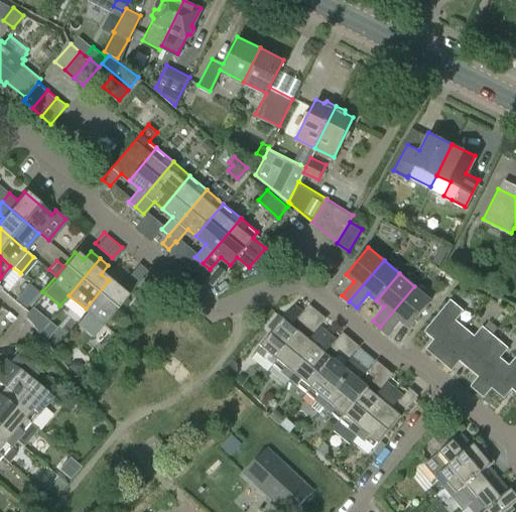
[(109,280),(86,308),(103,324),(133,286),(124,278),(117,287),(109,280)]
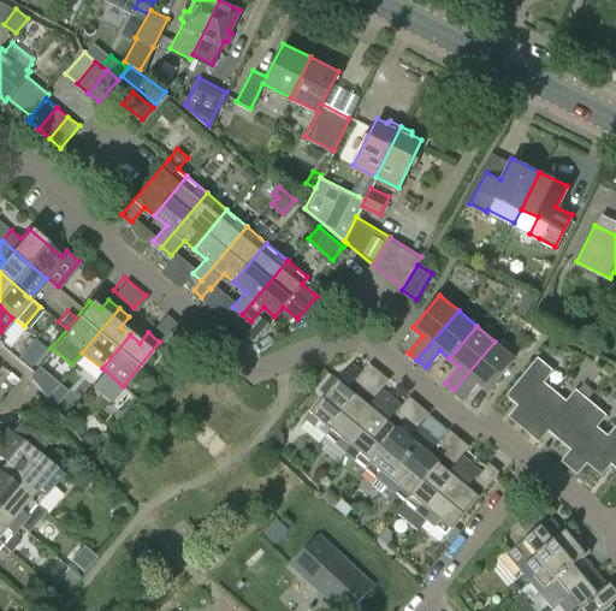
[(21,360),(28,367),(45,348),(33,336),(15,356),(21,360)]
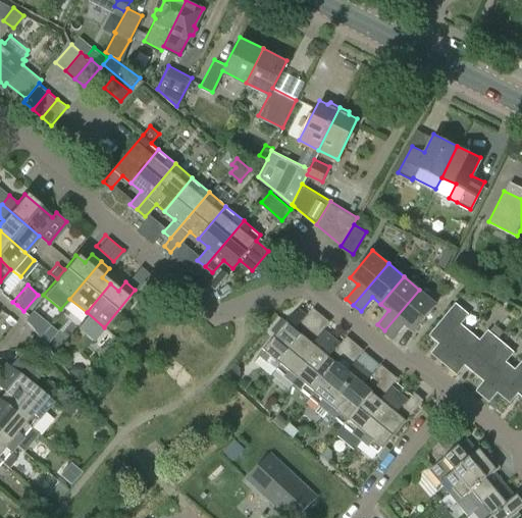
[(419,290),(384,330),(392,337),(404,322),(412,329),(435,303),(419,290)]
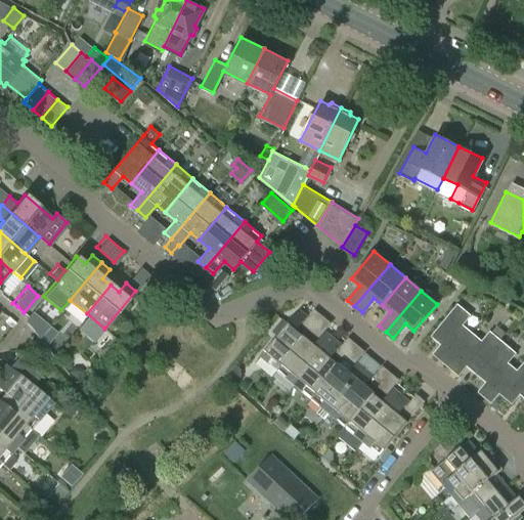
[(457,302),(430,334),(440,342),(432,352),(445,363),(472,331),(463,323),(471,313),(457,302)]
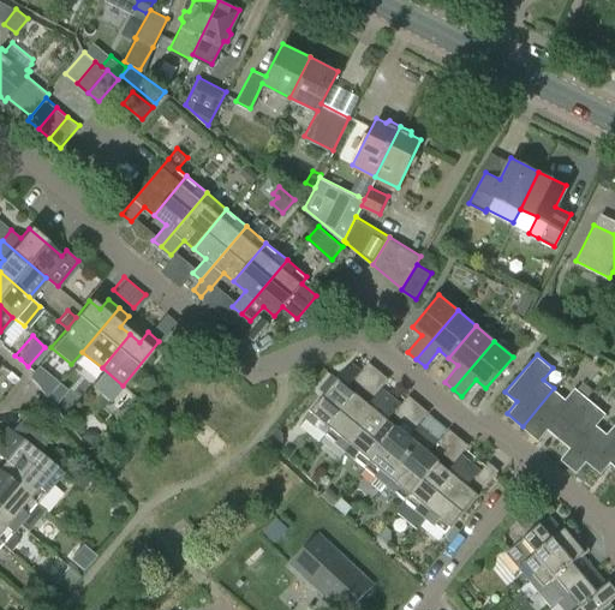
[(351,362),(306,416),(326,431),(357,393),(347,384),(360,369),(351,362)]
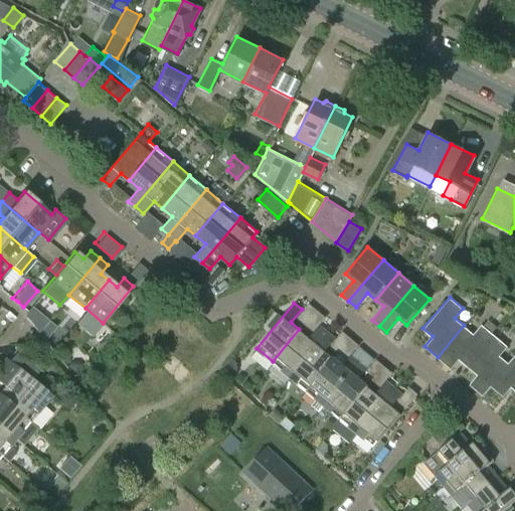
[(464,325),(438,357),(451,368),(459,358),(468,366),(494,334),(492,333),(498,325),(489,318),(483,325),(481,323),(473,333),(464,325)]
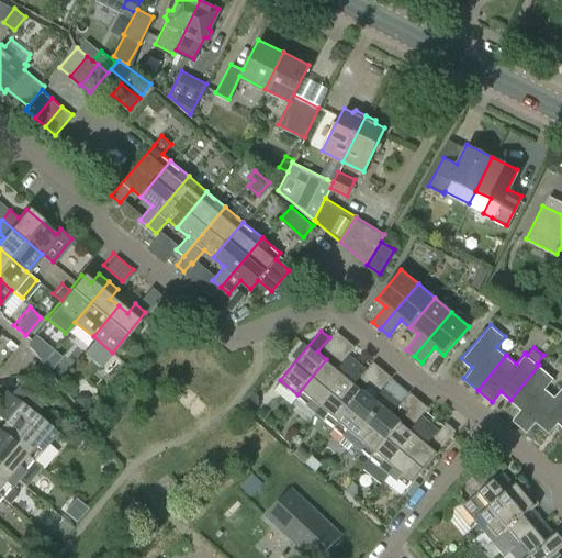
[(326,359),(298,394),(315,410),(357,360),(349,354),(337,368),(326,359)]
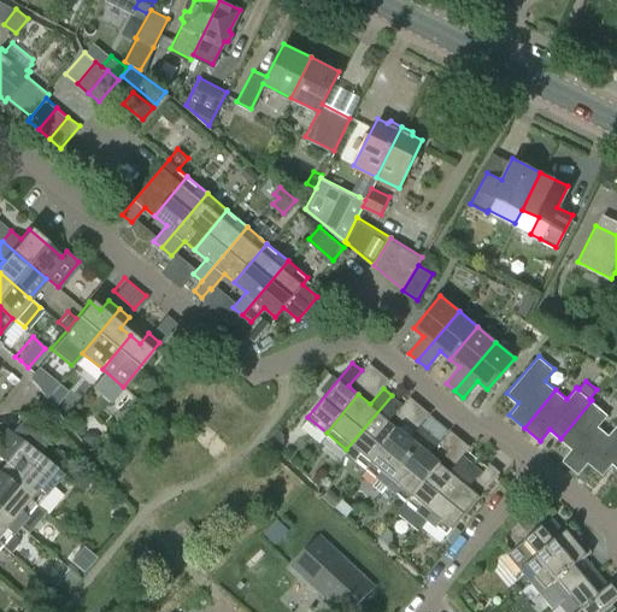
[(62,395),(54,389),(48,395),(56,401),(62,395)]
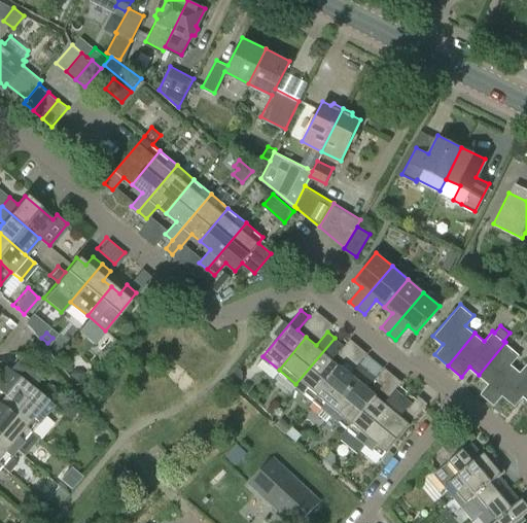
[(505,342),(479,375),(488,382),(480,392),(494,404),(502,393),(501,393),(520,372),(520,371),(511,363),(519,353),(514,349),(513,348),(520,341),(514,336),(506,343),(505,342)]
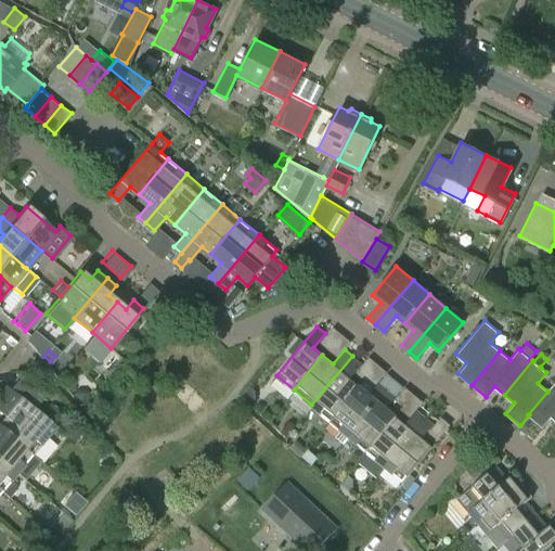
[(352,356),(311,405),(330,420),(359,385),(349,376),(361,363),(352,356)]
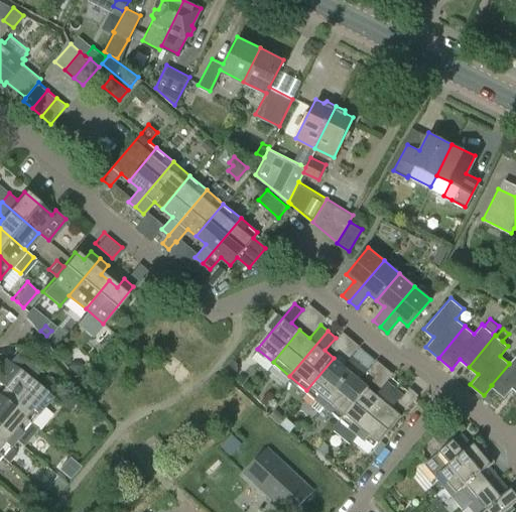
[(334,358),(306,390),(317,399),(311,405),(318,410),(324,404),(361,359),(354,353),(343,366),(334,358)]
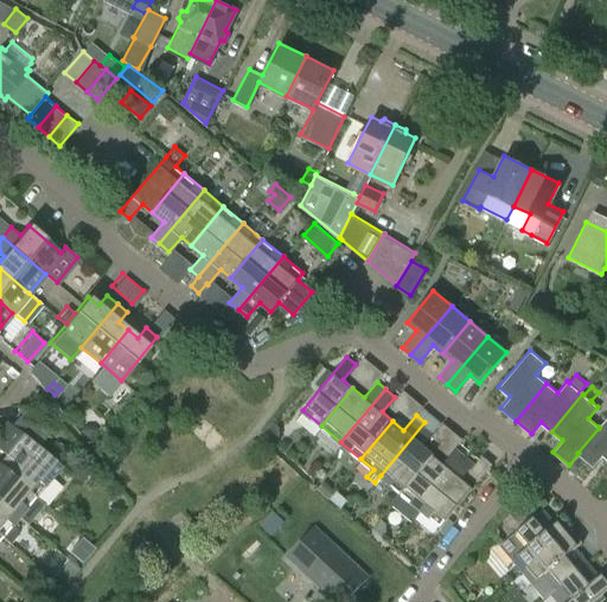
[(599,428),(577,453),(579,453),(593,466),(602,454),(606,458),(606,416),(599,427),(599,428)]
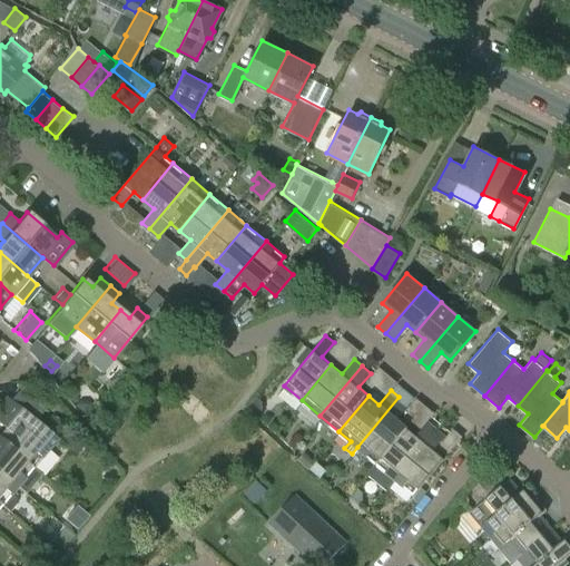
[(0,401),(0,421),(5,426),(0,430),(0,438),(32,465),(48,447),(55,437),(62,443),(74,430),(53,413),(43,426),(6,394),(0,401)]
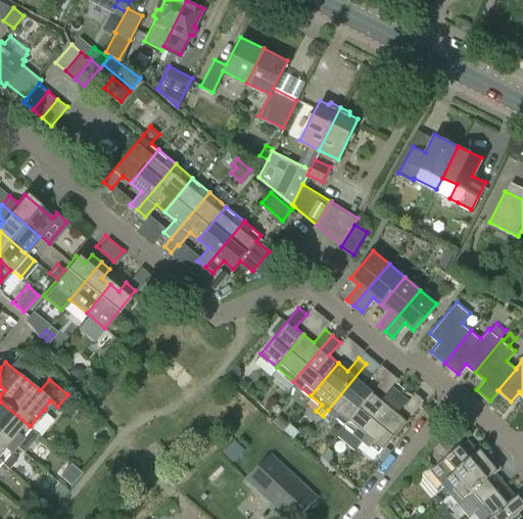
[(366,364),(328,410),(344,424),(372,390),(363,383),(374,370),(366,364)]
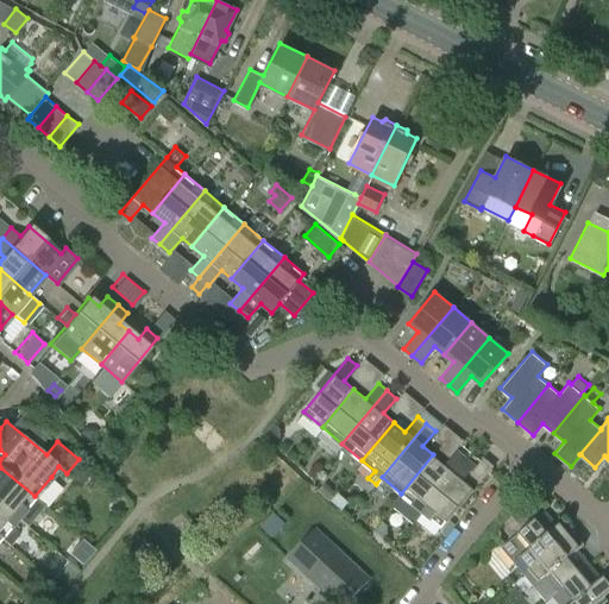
[(433,454),(401,494),(421,510),(466,455),(457,448),(445,464),(433,454)]
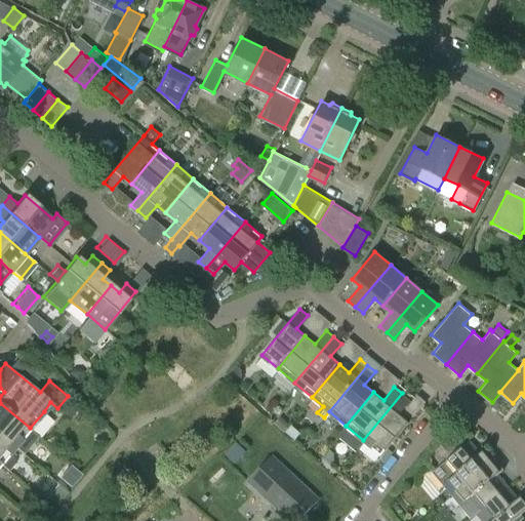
[(402,393),(363,440),(380,454),(408,422),(399,413),(410,400),(402,393)]
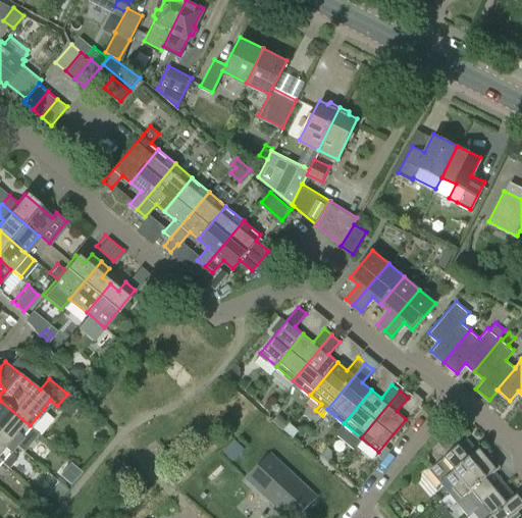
[(0,430),(15,444),(23,450),(38,432),(30,425),(0,401),(0,430)]
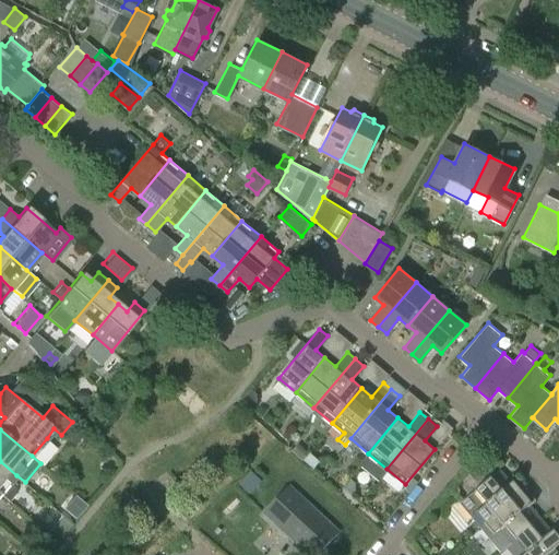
[(0,492),(1,493),(10,500),(16,493),(16,486),(11,482),(16,475),(0,461),(0,492)]
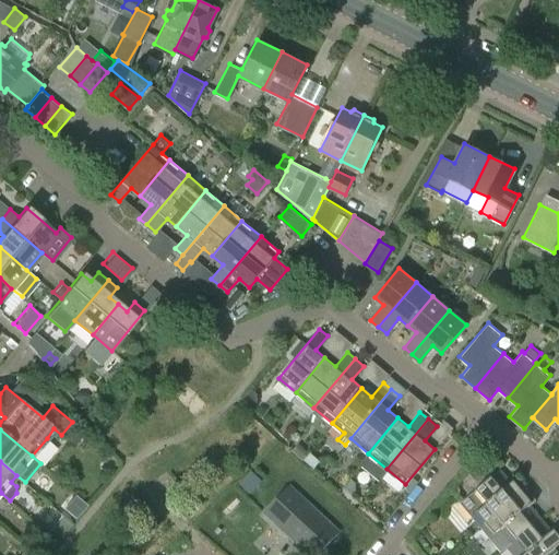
[(467,495),(461,500),(472,515),(480,524),(526,486),(518,475),(511,481),(500,468),(484,482),(467,495)]
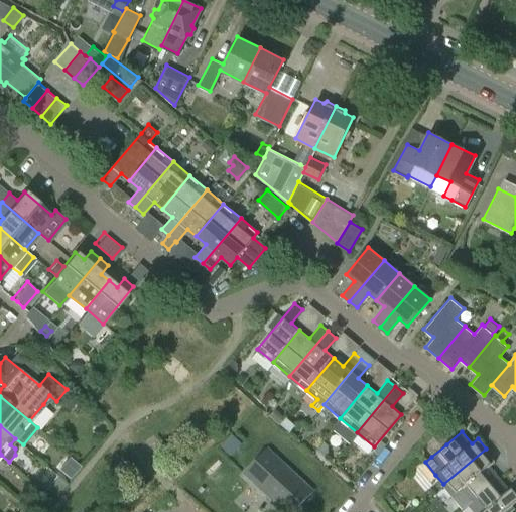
[(446,444),(438,434),(423,446),(431,457),(446,444)]
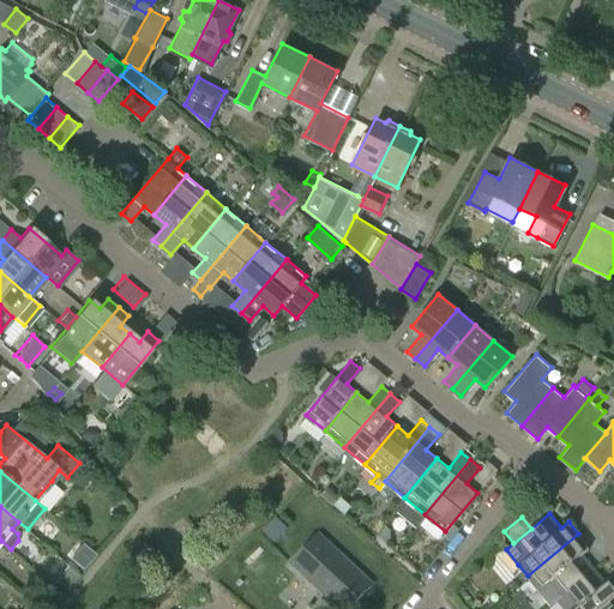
[(289,561),(341,608),(344,608),(372,580),(318,530),(289,561)]
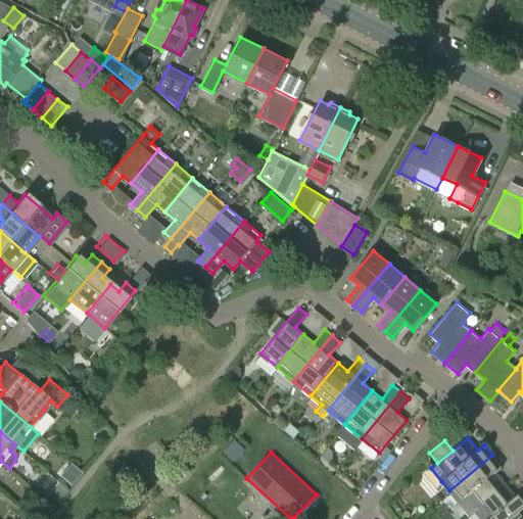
[(492,455),(449,490),(468,513),(474,508),(505,482),(495,470),(502,465),(492,455)]
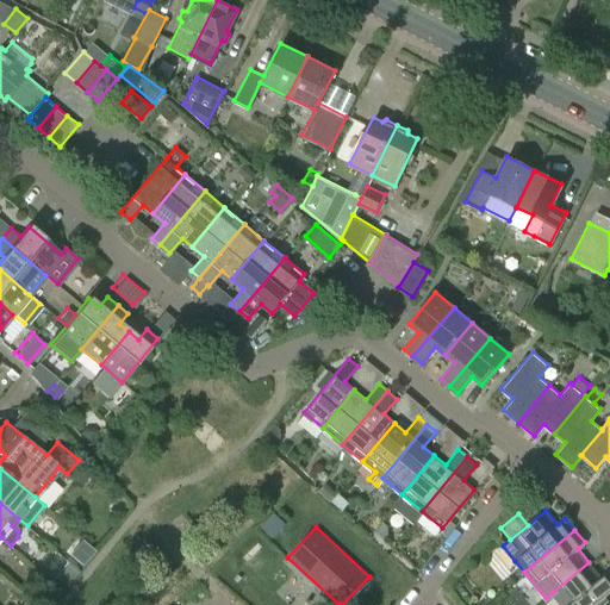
[(81,536),(68,550),(81,561),(93,547),(81,536)]
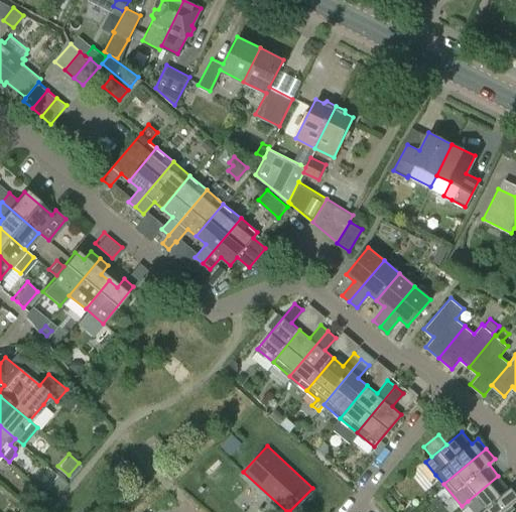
[(498,476),(468,501),(477,511),(501,511),(515,500),(515,484),(509,489),(498,476)]
